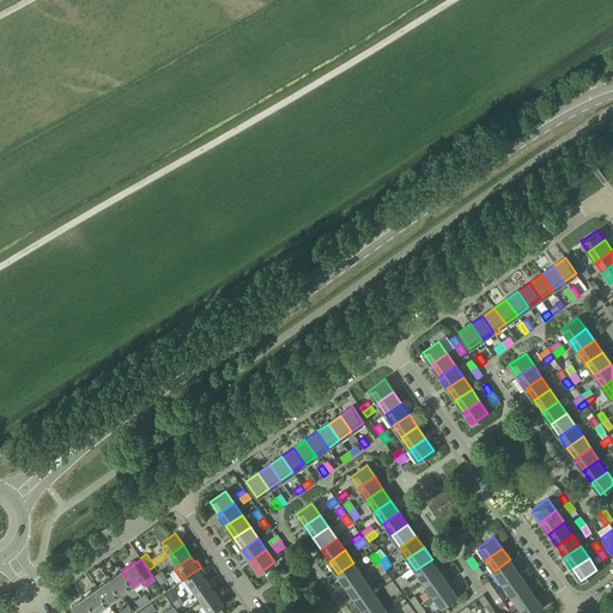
[(424,582),(439,571),(432,559),(416,570),(424,582)]
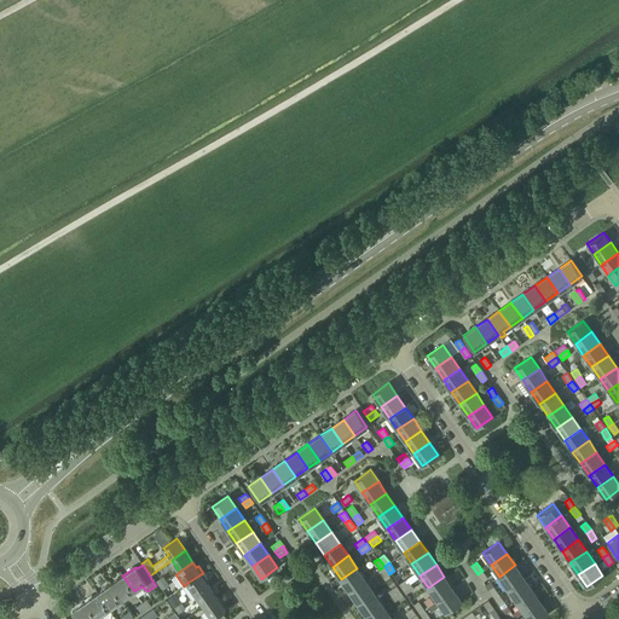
[(508,589),(524,577),(515,565),(499,577),(508,589)]
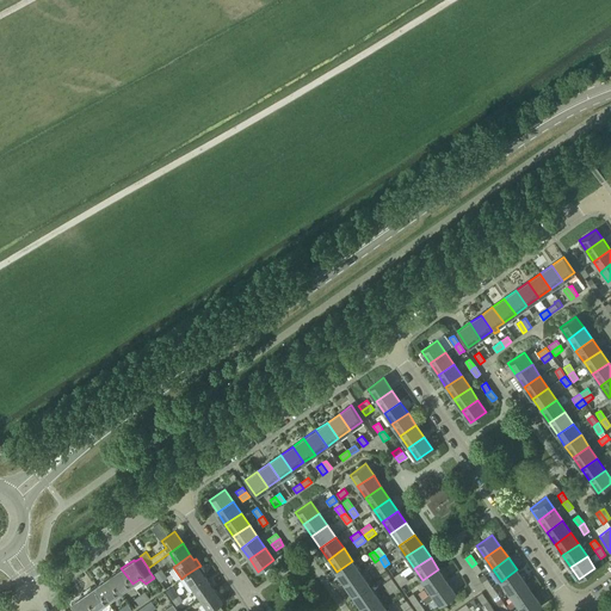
[(380,569),(383,567),(384,567),(380,559),(375,562),(380,569)]
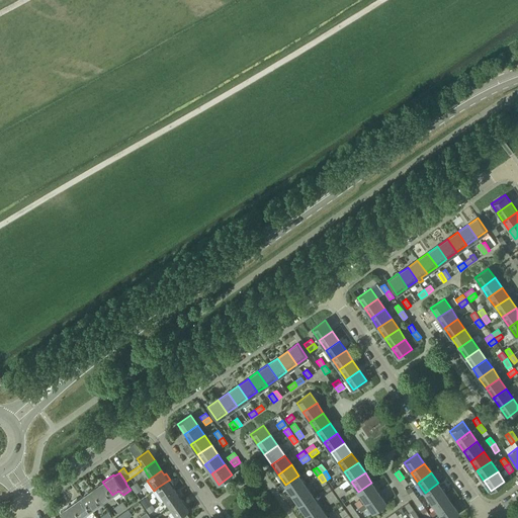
[(291,494),(306,485),(298,476),(285,485),(291,494)]
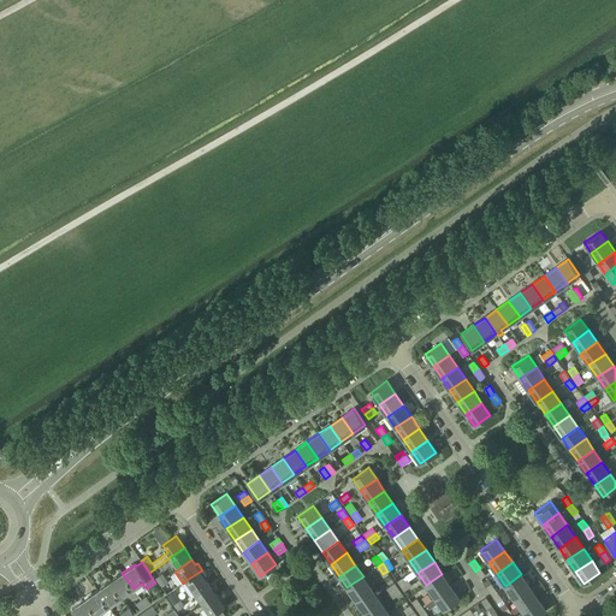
[(480,579),(485,575),(480,568),(475,572),(480,579)]
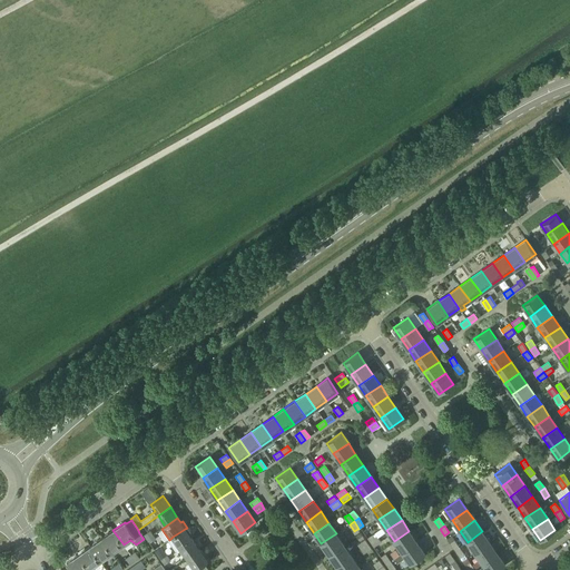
[(187,528),(185,529),(173,537),(180,548),(193,539),(189,534),(190,533),(187,528)]
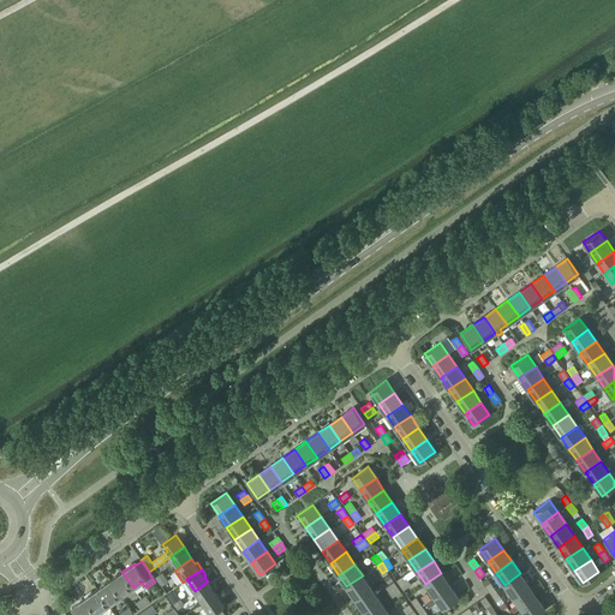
[(120,597),(133,587),(121,572),(109,581),(120,597)]
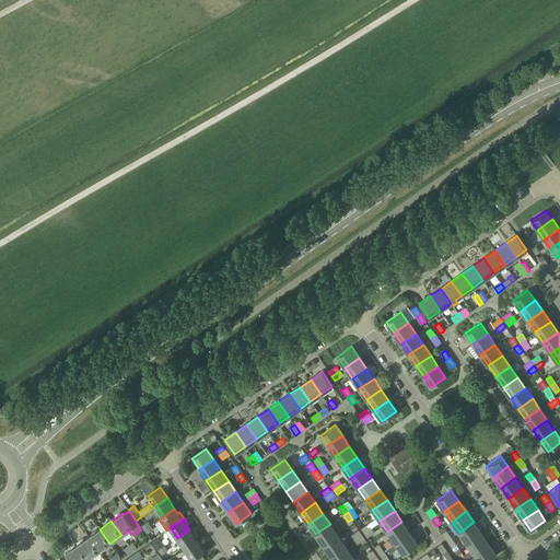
[(395,543),(410,533),(401,522),(387,532),(395,543)]
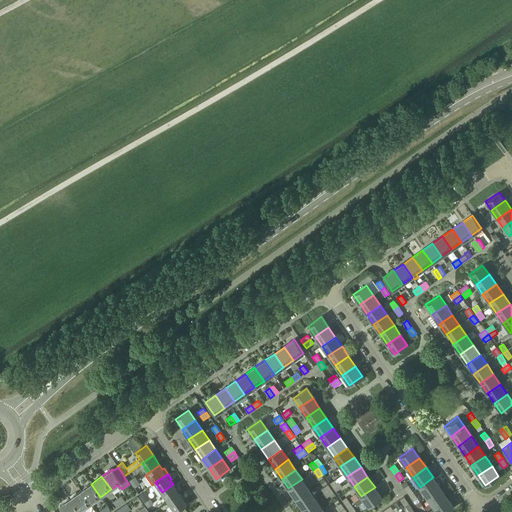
[(426,496),(440,487),(433,477),(420,487),(426,496)]
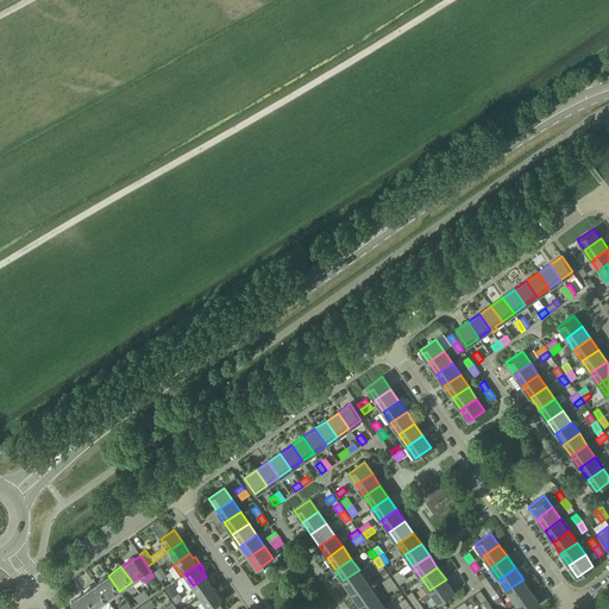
[(351,592),(366,582),(359,570),(343,581),(351,592)]
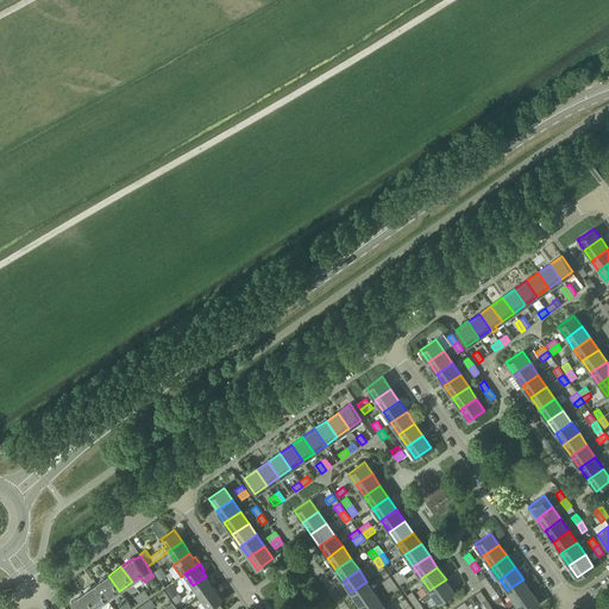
[(396,579),(403,575),(400,570),(393,575),(396,579)]
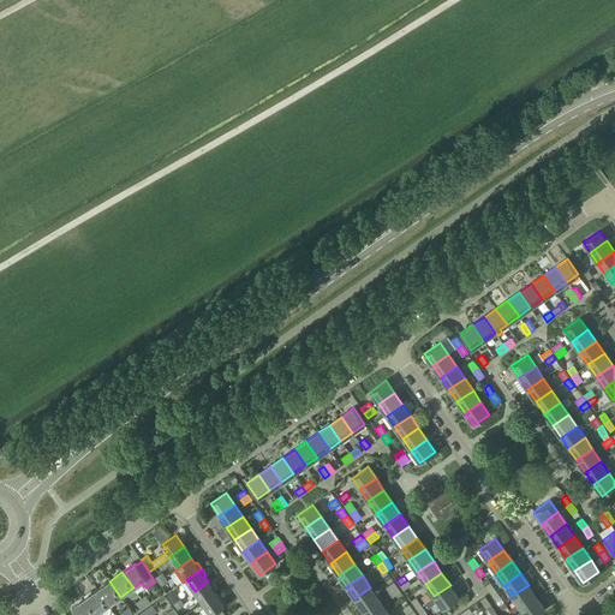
[(402,590),(411,585),(407,580),(400,585),(402,590)]
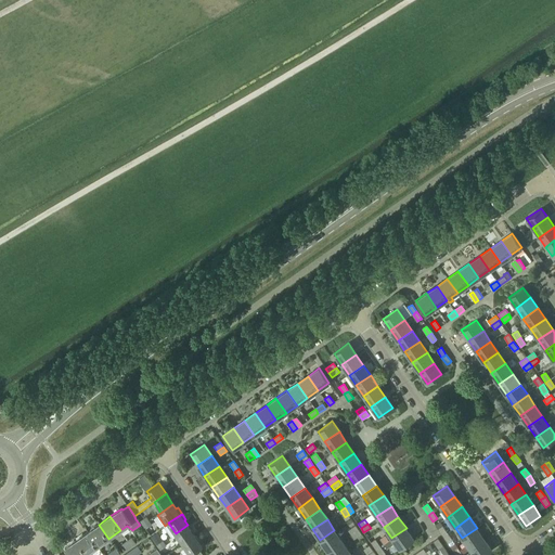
[(98,546),(108,539),(99,525),(88,532),(98,546)]
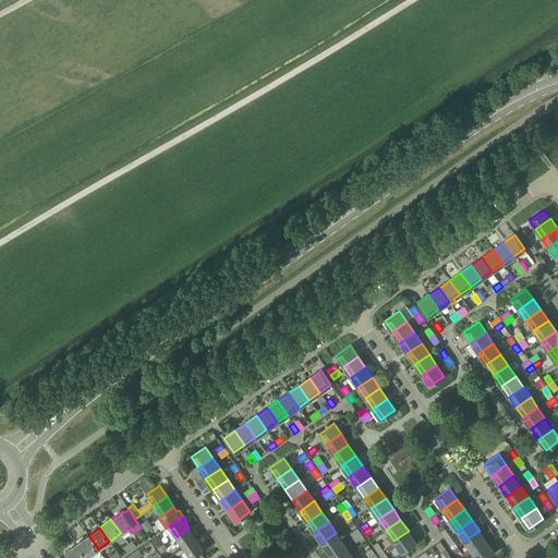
[(183,546),(195,538),(189,528),(177,536),(183,546)]
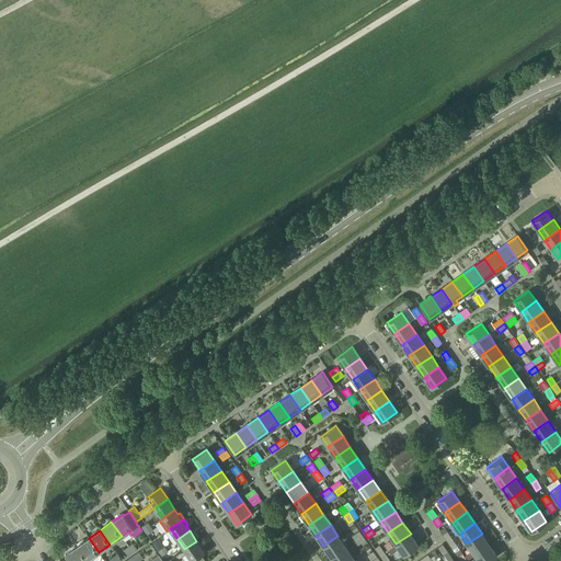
[(355,540),(362,536),(358,531),(352,536),(355,540)]
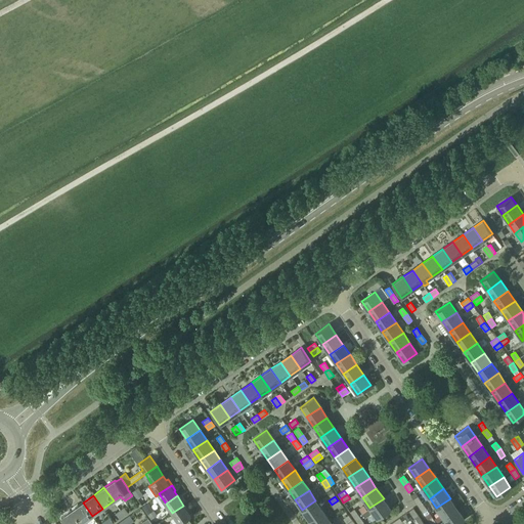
[(418,507),(422,504),(418,496),(413,499),(418,507)]
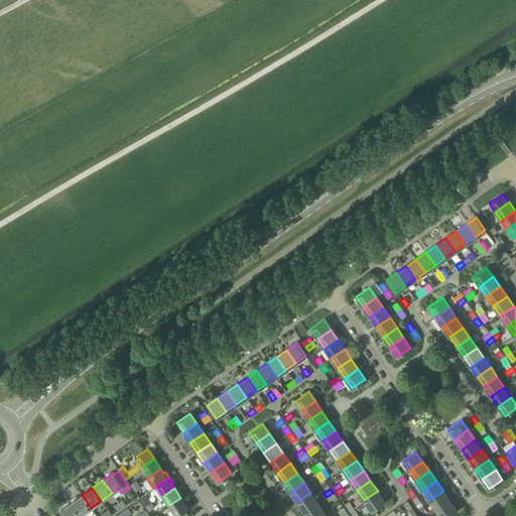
[(371,510),(385,501),(378,491),(364,500),(356,506),(359,510),(367,505),(371,510)]
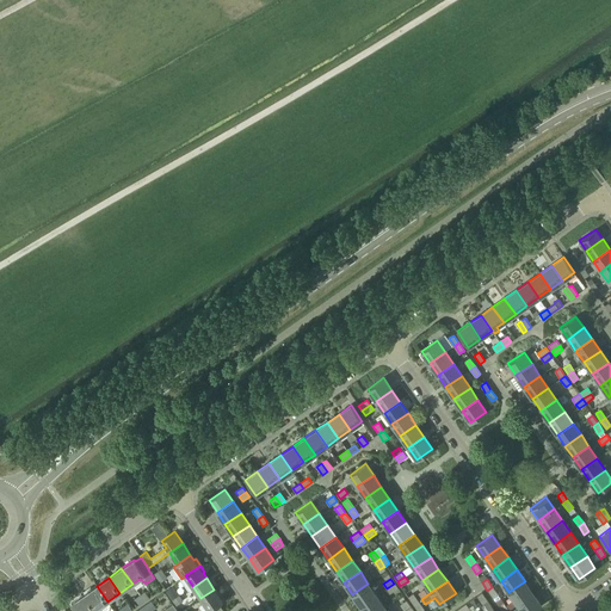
[(518,605),(534,594),(525,581),(508,592),(518,605)]
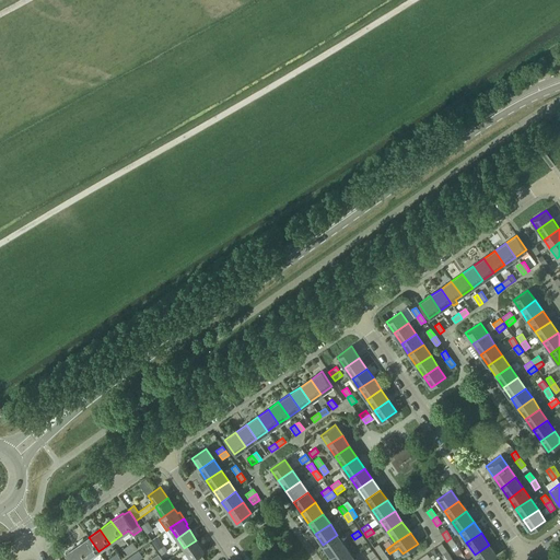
[(330,556),(345,546),(337,535),(323,545),(330,556)]
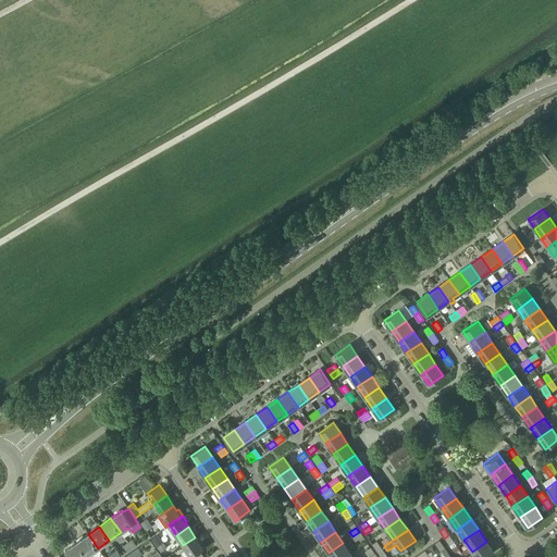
[(355,541),(362,536),(359,532),(353,536),(355,541)]
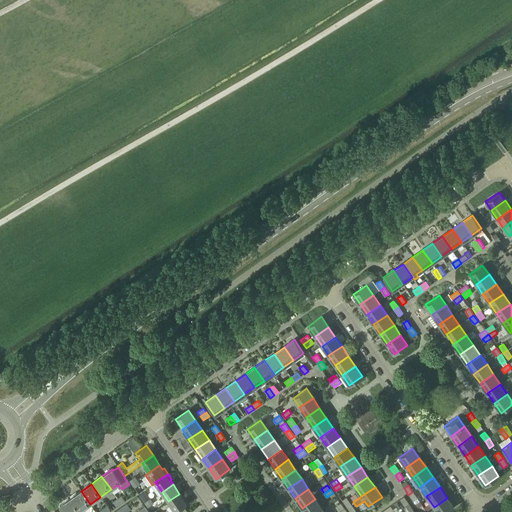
[(80,511),(90,504),(81,491),(70,498),(80,511)]
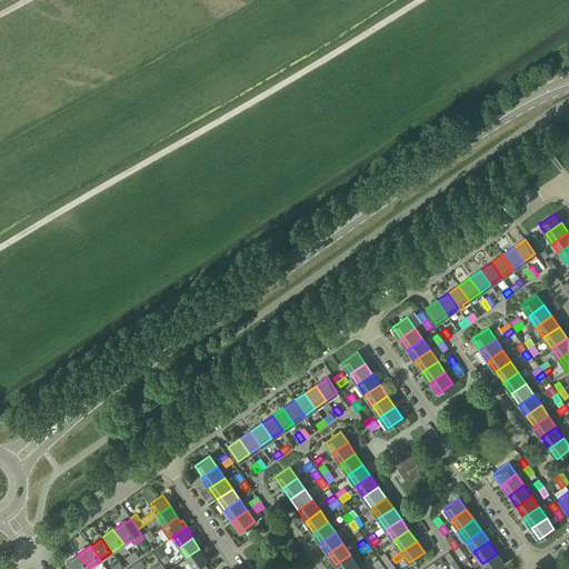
[(161,559),(167,556),(161,547),(156,550),(161,559)]
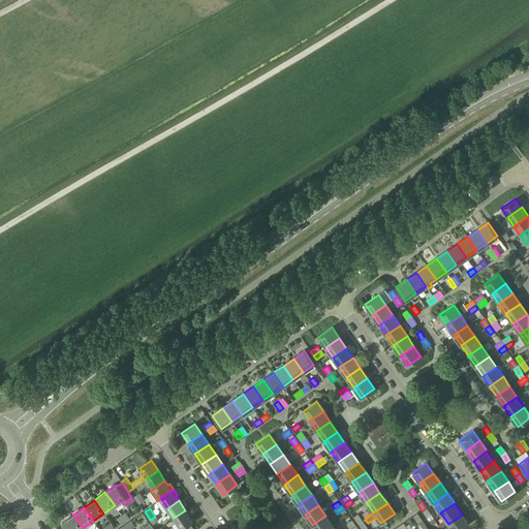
[(427,518),(431,515),(426,508),(422,511),(427,518)]
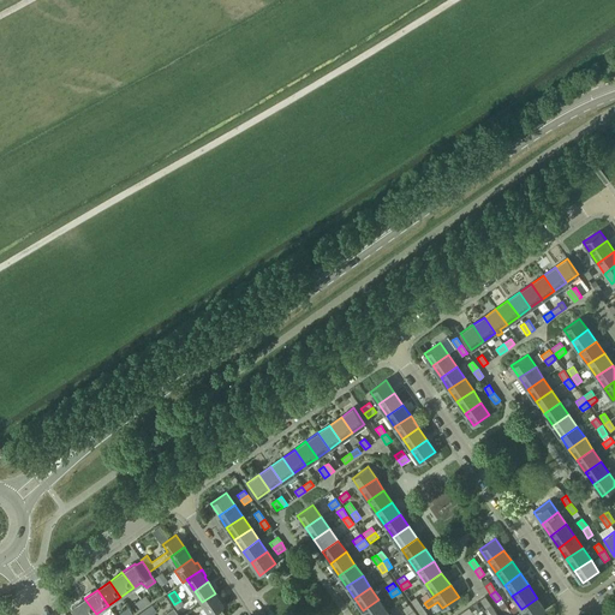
[(224,605),(215,593),(202,602),(210,614),(209,614),(225,614),(221,609),(222,607),(224,605)]
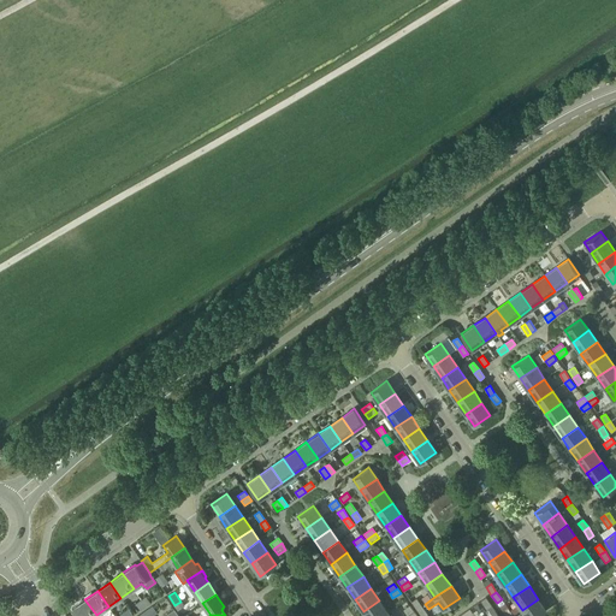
[(416,610),(422,606),(416,598),(412,602),(416,610)]
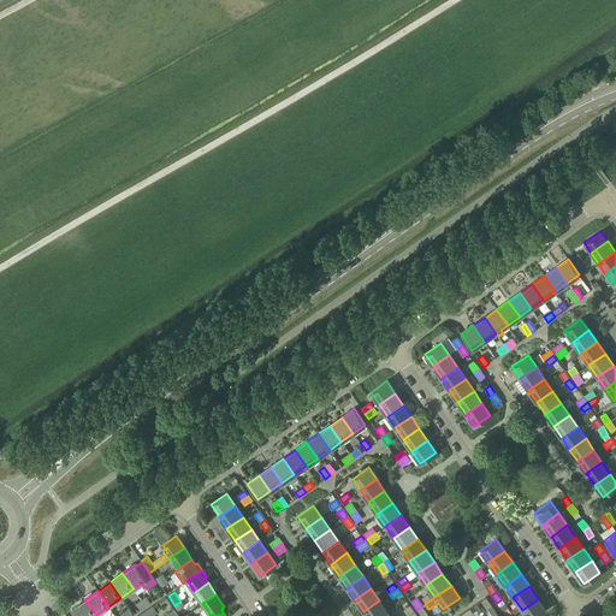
[(486,609),(491,605),(485,598),(480,602),(486,609)]
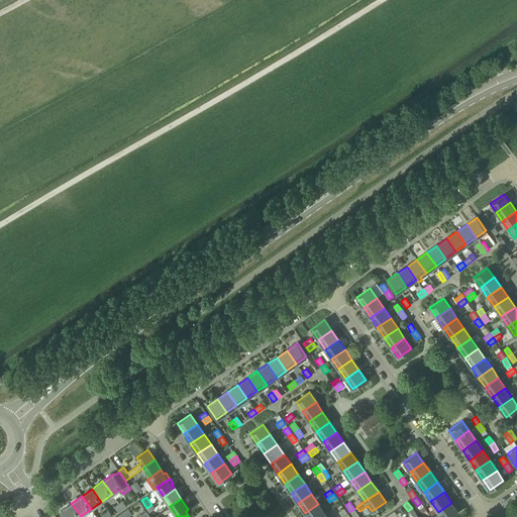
[(65,516),(79,516),(81,516),(71,503),(61,510),(65,516)]
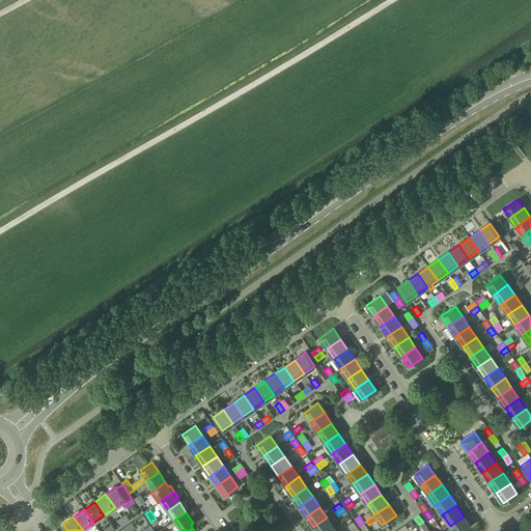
[(453,530),(463,530),(471,526),(464,516),(450,526),(453,530)]
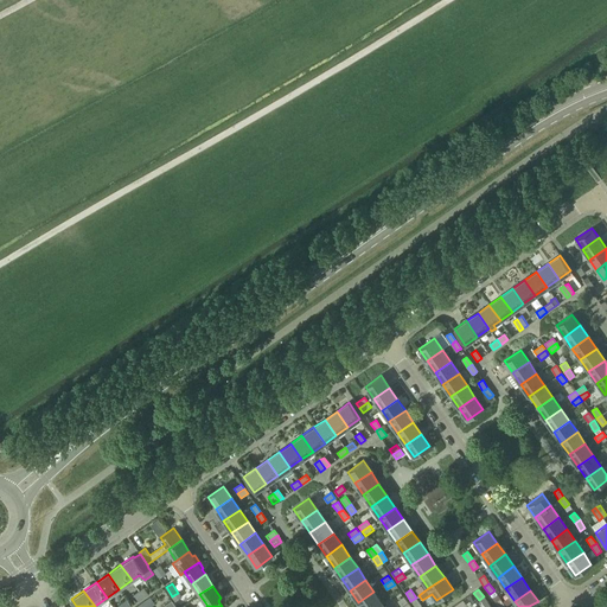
[(360,606),(376,606),(382,604),(374,592),(358,602),(360,606)]
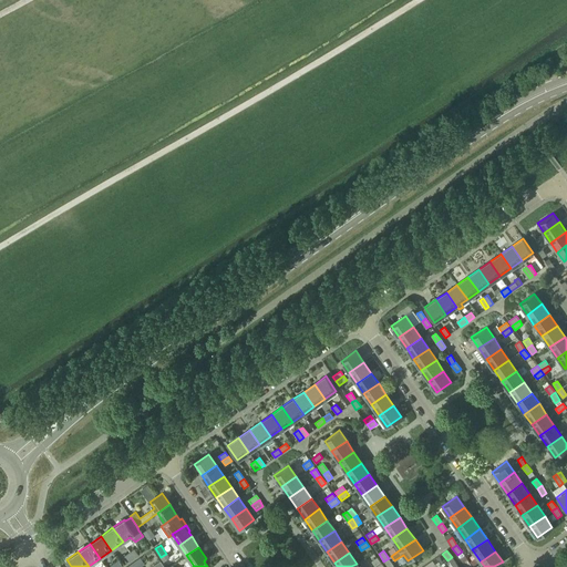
[(375,566),(377,566),(381,563),(377,557),(371,562),(375,566)]
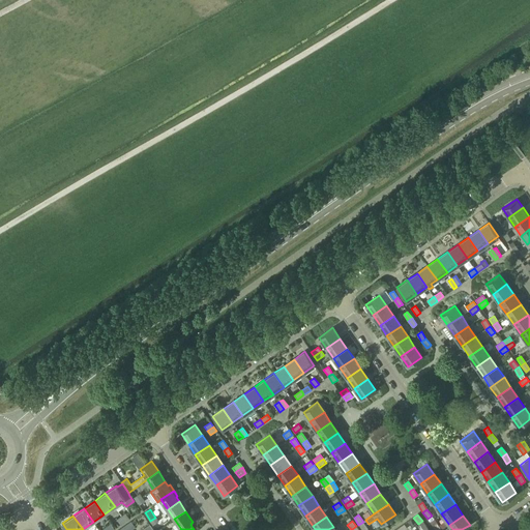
[(429,529),(422,521),(418,524),(422,529),(429,529)]
